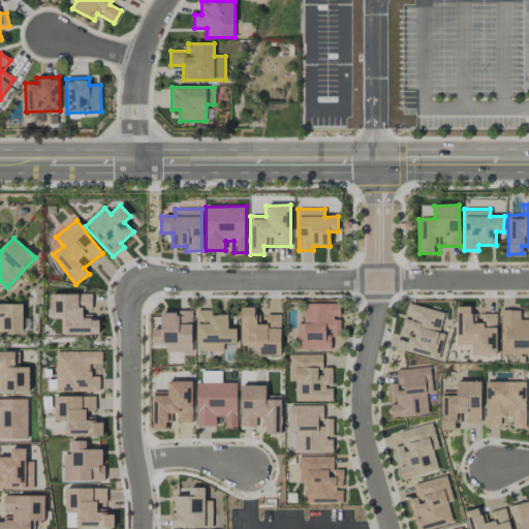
[(99,335),(98,319),(92,319),(91,314),(84,315),(84,309),(92,309),(91,293),(51,294),(51,318),(63,318),(63,335),(99,335)]
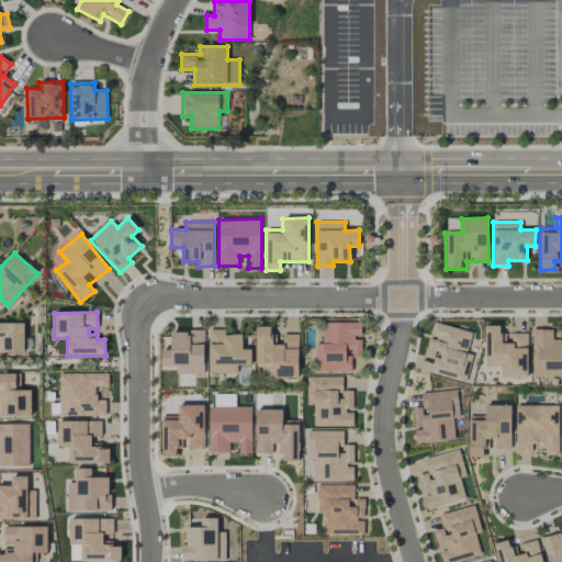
[(472,332),(434,322),(429,338),(428,337),(424,357),(434,359),(429,374),(465,383),(473,355),(467,352),(472,332)]
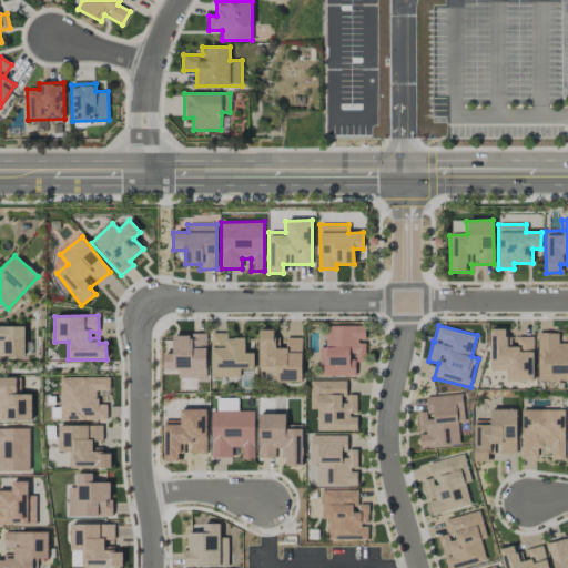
[(24,326),(0,326),(0,358),(26,358),(24,326)]
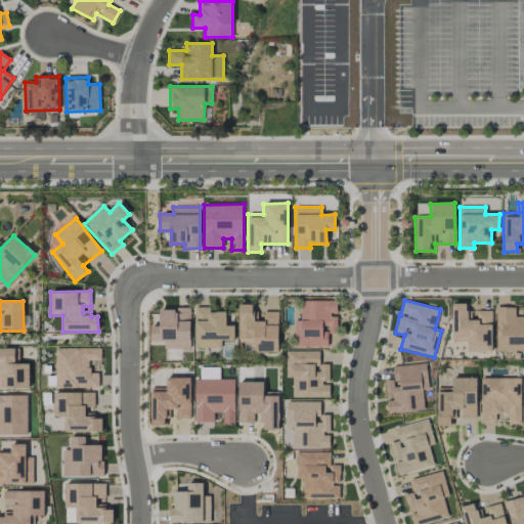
[(300,301),(300,320),(294,320),(294,347),(328,347),(328,334),(337,334),(337,301),(300,301)]
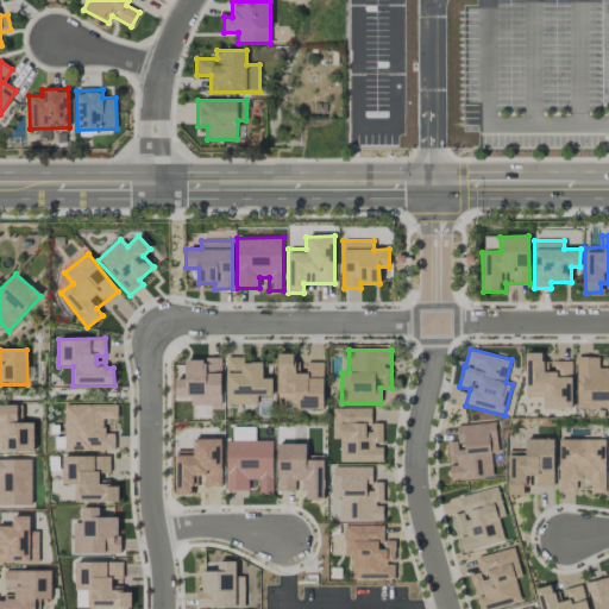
[(295,409),(324,409),(324,362),(306,363),(306,372),(299,372),(299,362),(293,362),(293,353),(277,353),(277,399),(295,397),(295,409)]
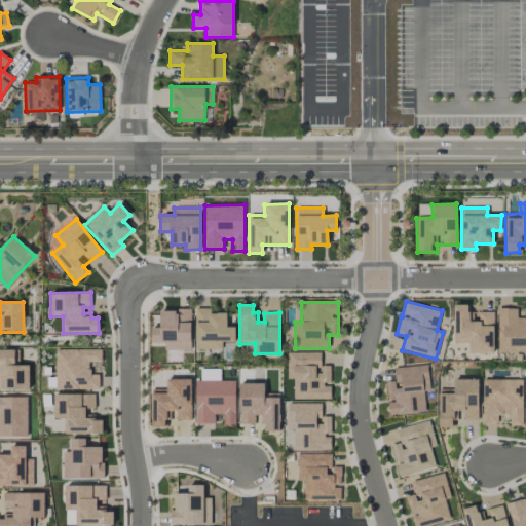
[(493,311),(479,312),(479,322),(471,322),(471,305),(453,305),(454,343),(470,343),(470,353),(494,352),(493,311)]
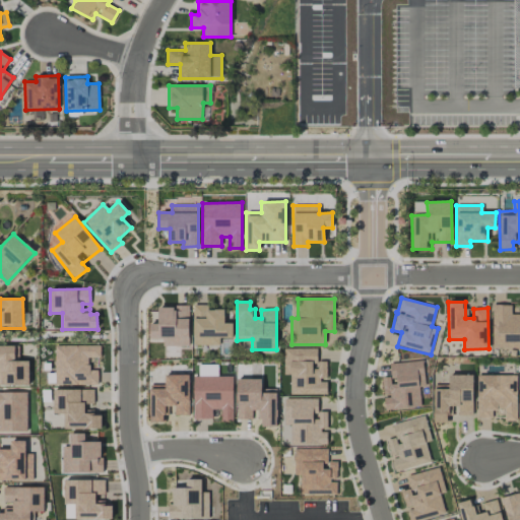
[(519,302),(519,313),(511,313),(511,305),(492,305),(492,349),(519,348),(519,302)]
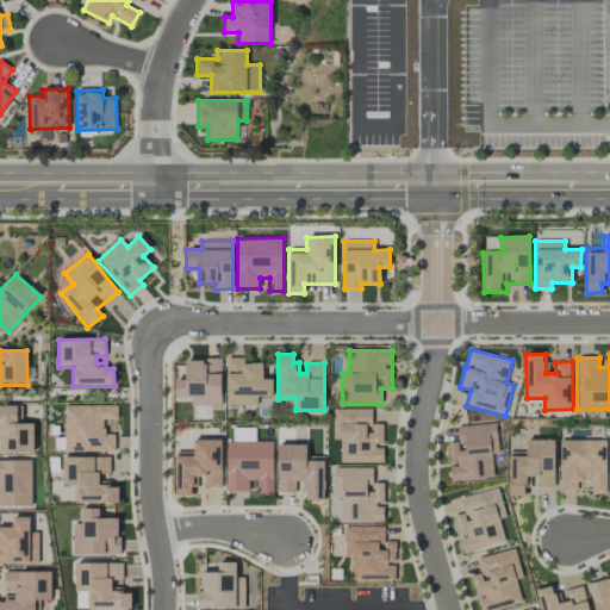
[(273,397),(272,379),(263,379),(263,363),(243,363),(243,358),(226,358),(226,405),(257,405),(257,397),(273,397)]
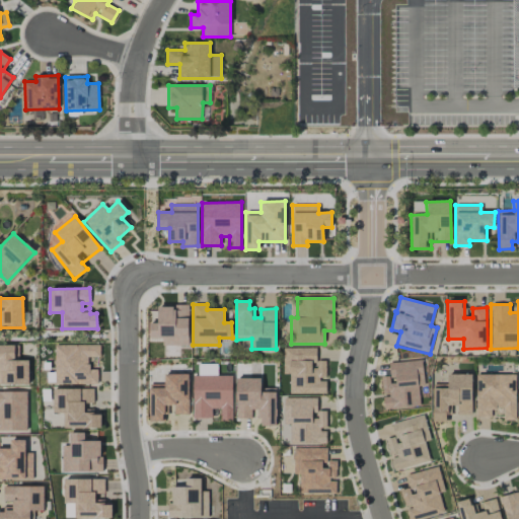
[(157,306),(158,322),(149,322),(149,339),(162,339),(162,346),(189,345),(188,305),(157,306)]
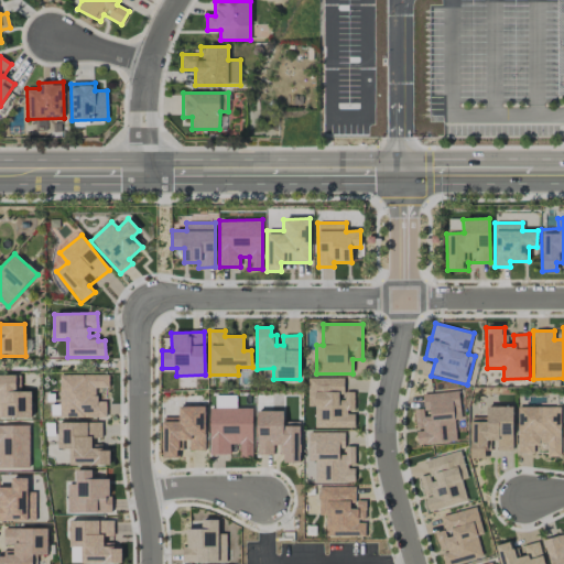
[(0,375),(0,418),(31,419),(31,391),(15,391),(15,376),(0,375)]
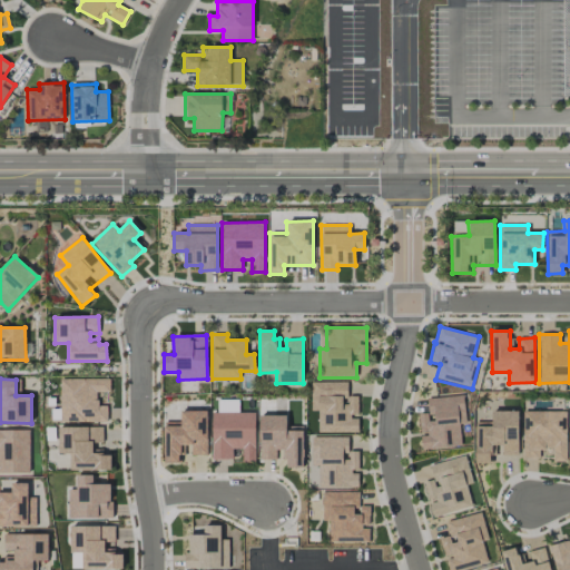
[(109,379),(60,379),(60,422),(107,422),(107,406),(97,405),(97,392),(109,392),(109,379)]
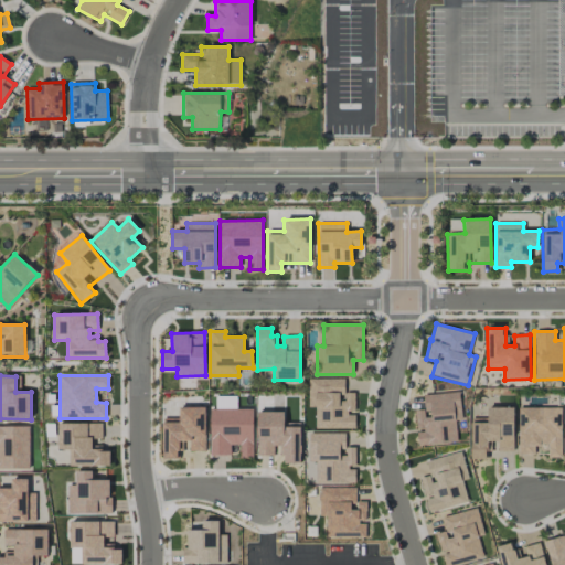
[(316,428),(355,428),(354,413),(354,393),(344,393),(344,379),(308,379),(308,407),(315,406),(316,428)]
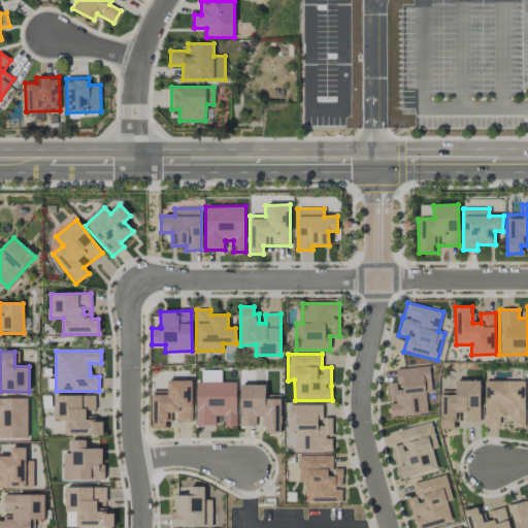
[(427,415),(426,393),(431,393),(429,367),(396,368),(397,383),(388,383),(390,417),(427,415)]
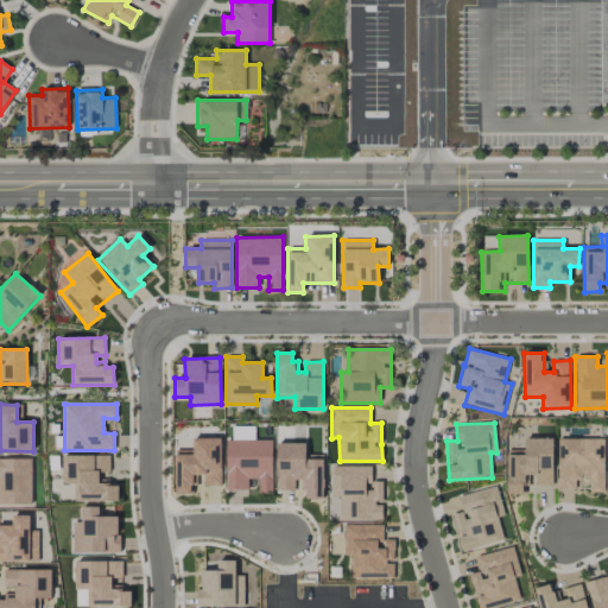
[(221,438),(192,438),(192,451),(176,451),(175,494),(191,494),(191,475),(204,475),(204,485),(221,485),(221,438)]
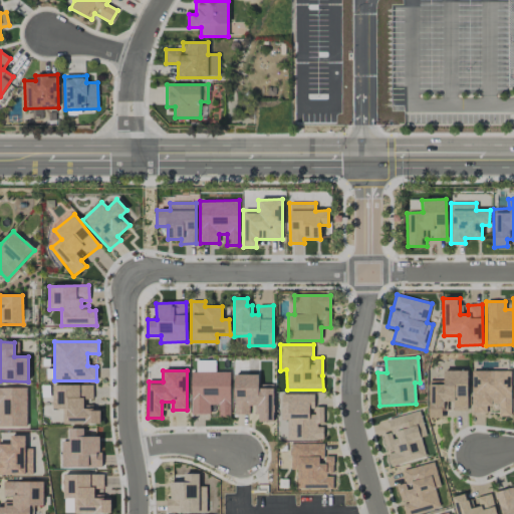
[(467,370),(443,370),(443,380),(428,381),(428,419),(442,419),(442,410),(467,410),(467,370)]
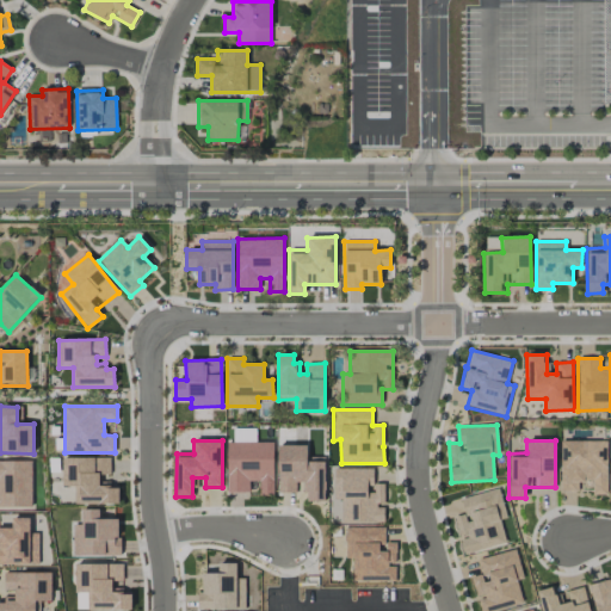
[(608,442),(561,440),(560,492),(578,492),(578,481),(593,482),(593,495),(606,495),(608,442)]
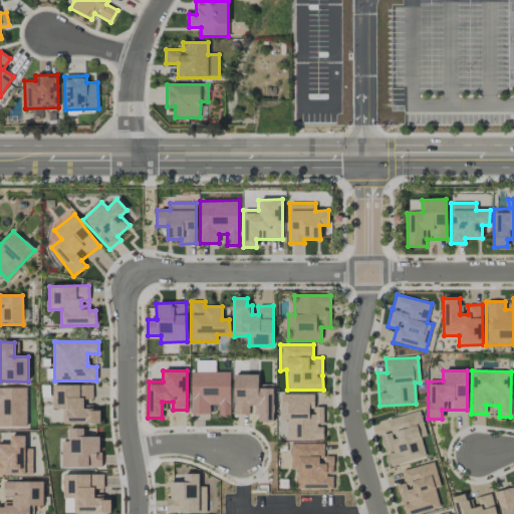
[(230,417),(229,371),(190,372),(191,415),(210,414),(210,405),(218,405),(218,417),(230,417)]
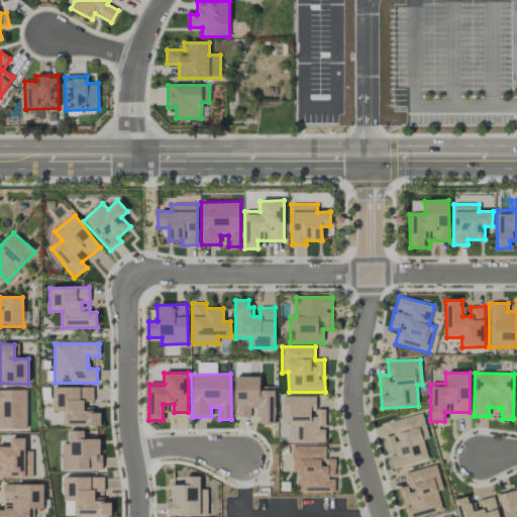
[(275,387),(260,387),(260,377),(235,377),(236,417),(250,417),(250,408),(257,408),(257,424),(275,423),(275,387)]
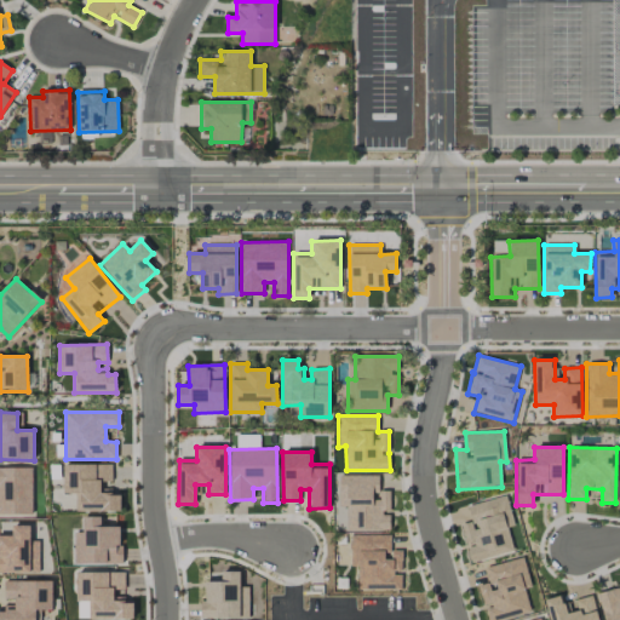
[(112,465),(63,465),(64,493),(75,493),(75,512),(121,511),(121,494),(112,494),(112,484),(112,465)]
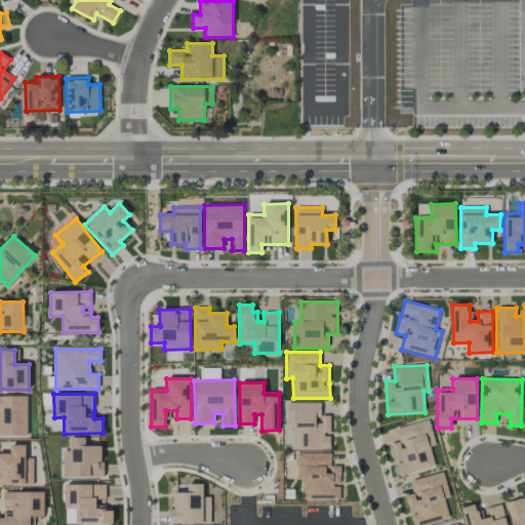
[(27,396),(0,396),(0,436),(28,436),(27,396)]
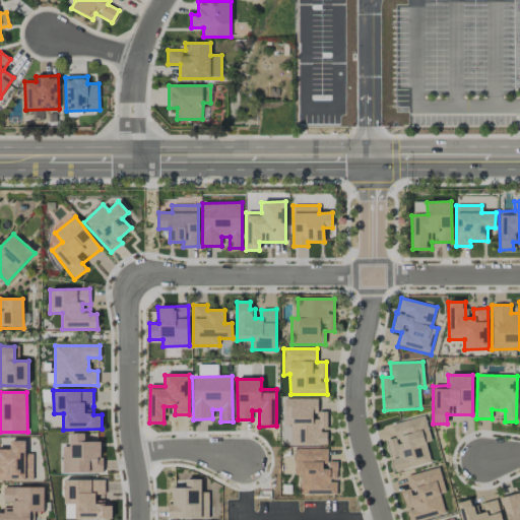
[(317,398),(283,399),(284,425),(290,425),(290,446),(327,446),(326,431),(327,431),(327,411),(318,411),(317,398)]
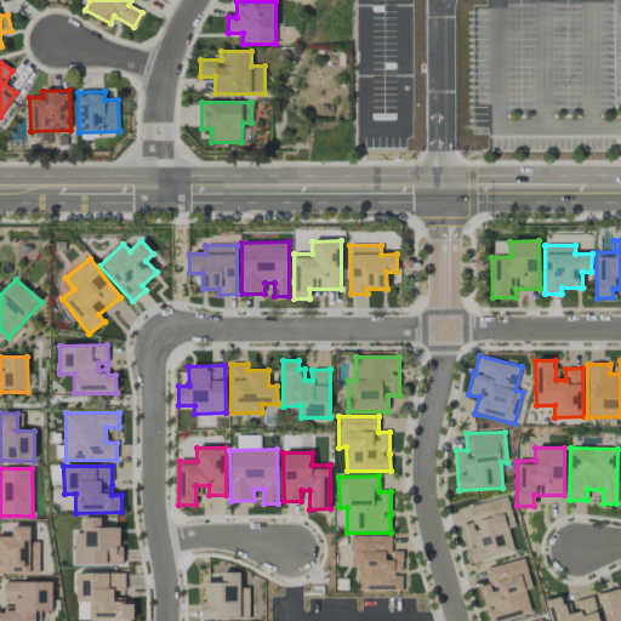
[(514,527),(507,496),(468,506),(473,523),(461,525),(471,563),(514,552),(508,529),(514,527)]
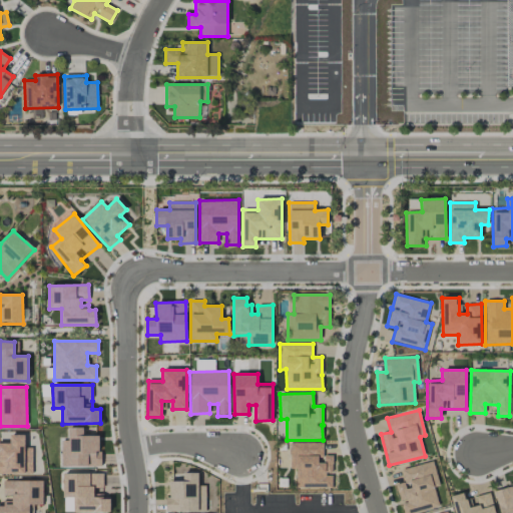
[(61,466),(100,466),(100,436),(83,436),(83,427),(68,428),(68,440),(61,440),(61,466)]
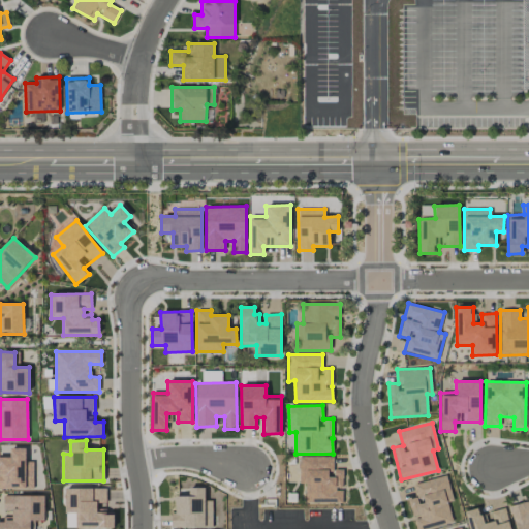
[(26,448),(10,448),(10,457),(0,457),(0,489),(33,489),(33,462),(26,462),(26,448)]
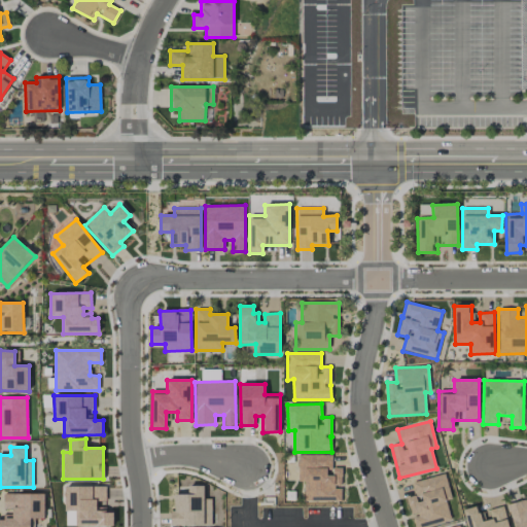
[(342,468),(331,468),(331,455),(299,455),(299,482),(304,482),(304,502),(341,502),(341,487),(342,487),(342,468)]
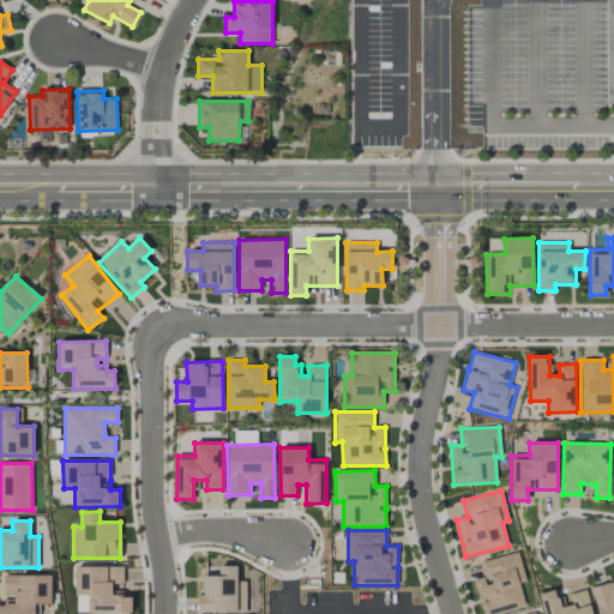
[(474,581),(482,613),(500,613),(525,607),(519,583),(525,581),(518,552),(480,563),(485,577),(474,581)]
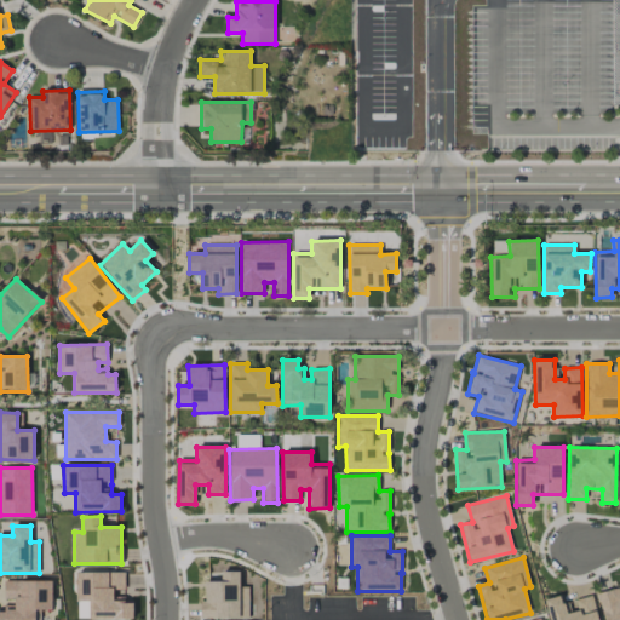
[(76,573),(76,602),(87,601),(87,619),(114,619),(133,619),(133,598),(114,600),(114,590),(125,590),(125,572),(76,573)]
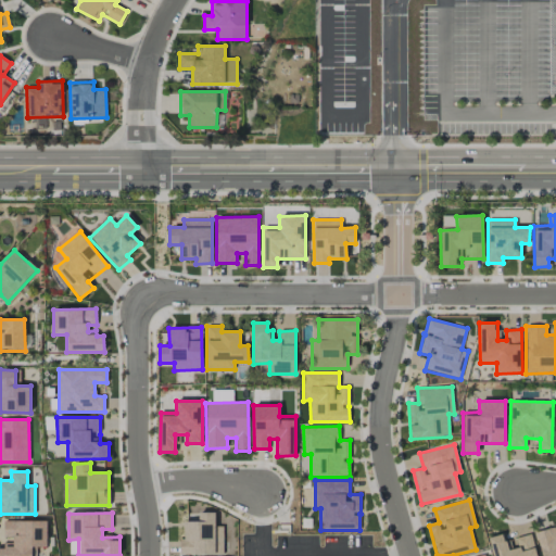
[(223,555),(223,526),(215,526),(214,513),(199,513),(199,521),(185,521),(185,540),(179,540),(179,555),(223,555)]
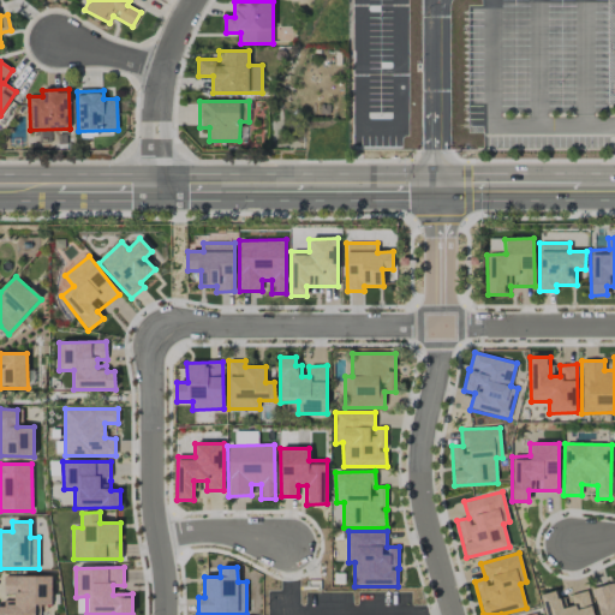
[(52,604),(52,577),(4,577),(5,593),(13,593),(15,601),(5,601),(5,605),(0,604),(0,614),(40,614),(40,605),(52,604)]
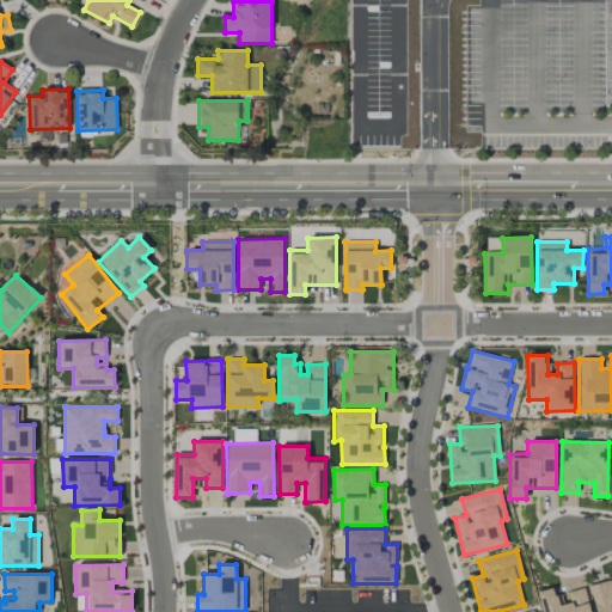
[(611,611),(611,587),(611,580),(589,585),(595,611),(611,611)]
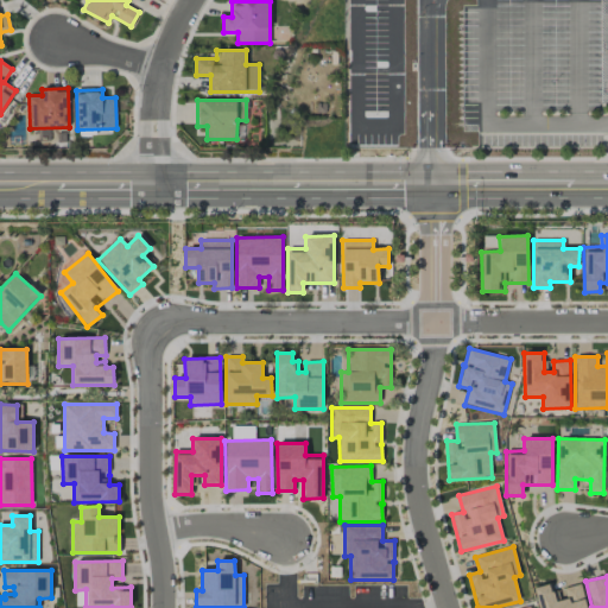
[(587,607),(581,584),(561,589),(551,591),(549,584),(533,588),(538,607),(587,607)]
